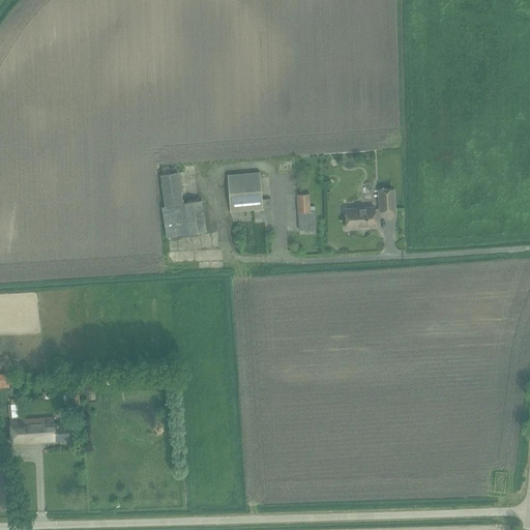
[(387,170),(387,178),(398,177),(398,169),(387,170)]
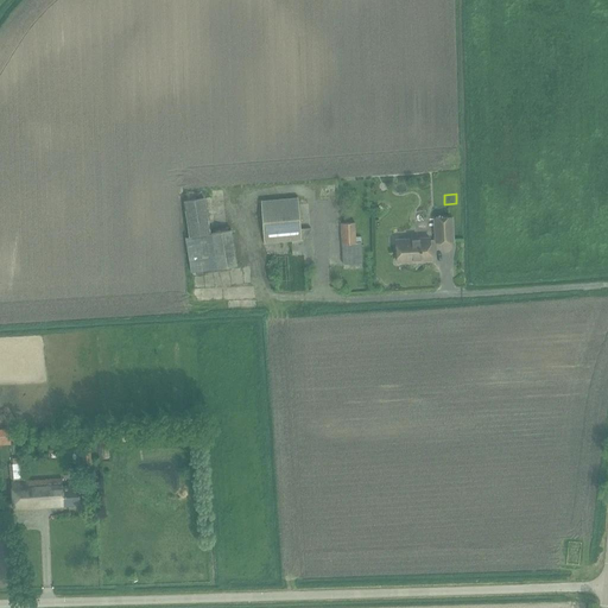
[(230,230),(210,234),(204,198),(184,202),(190,238),(187,238),(191,273),(236,266),(232,229),(230,229),(230,230)]
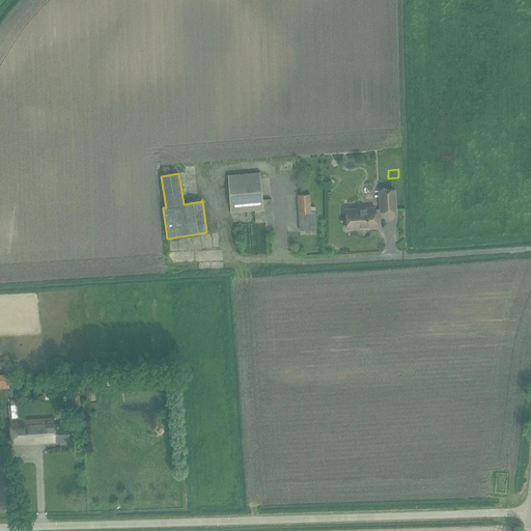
[(272,208),(272,199),(261,200),(259,173),(227,176),(230,213),(272,208)]
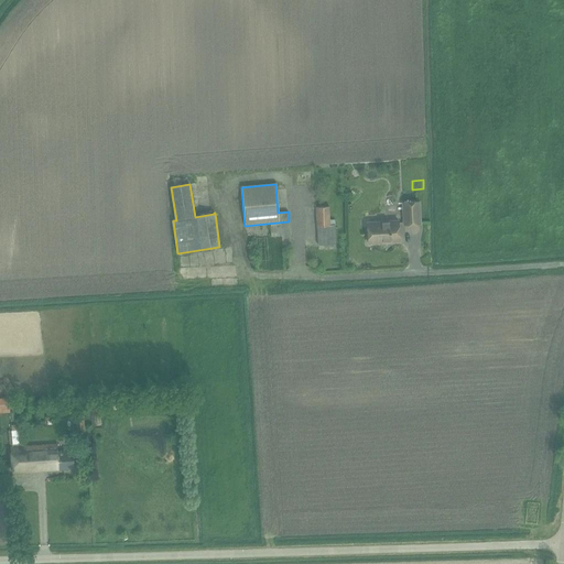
[(402,203),(404,225),(421,224),(419,202),(402,203)]
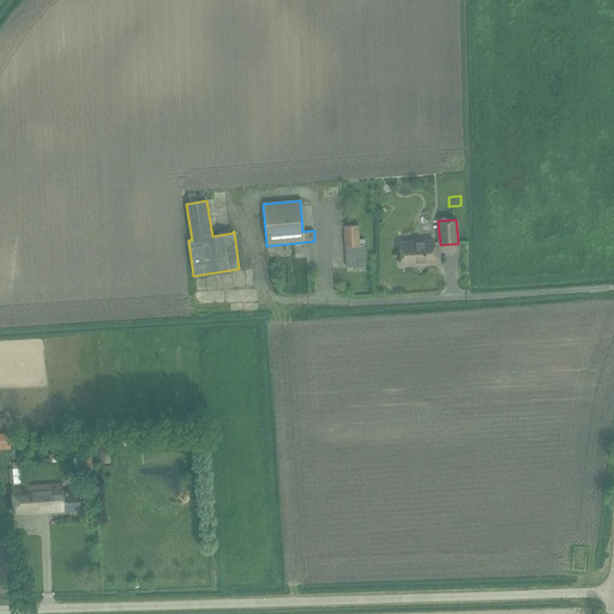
[(345,226),(347,254),(347,266),(366,266),(365,240),(360,240),(359,226),(345,226)]
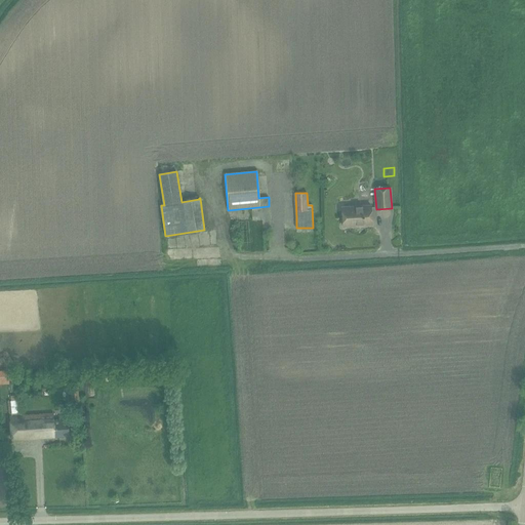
[(342,213),(344,227),(358,226),(358,225),(362,225),(362,226),(372,225),(370,205),(348,207),(348,212),(342,213)]
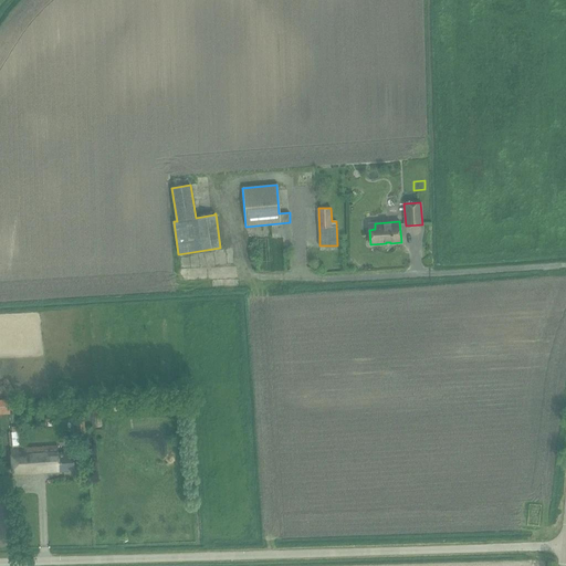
[(11,400),(0,400),(0,415),(12,415),(11,400)]
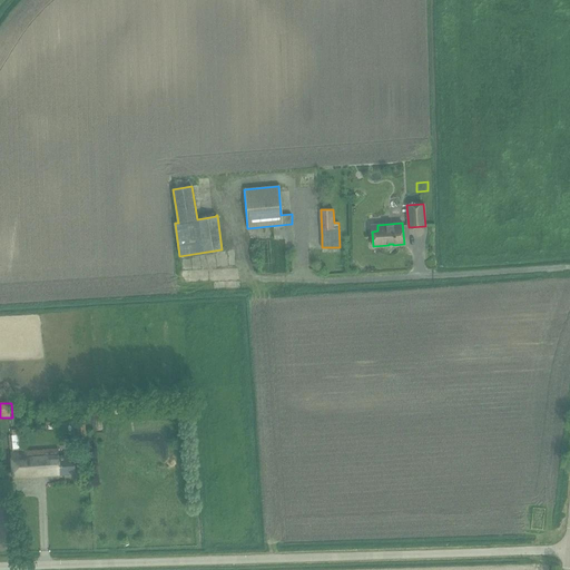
[(104,425),(112,425),(112,414),(104,413),(104,425)]
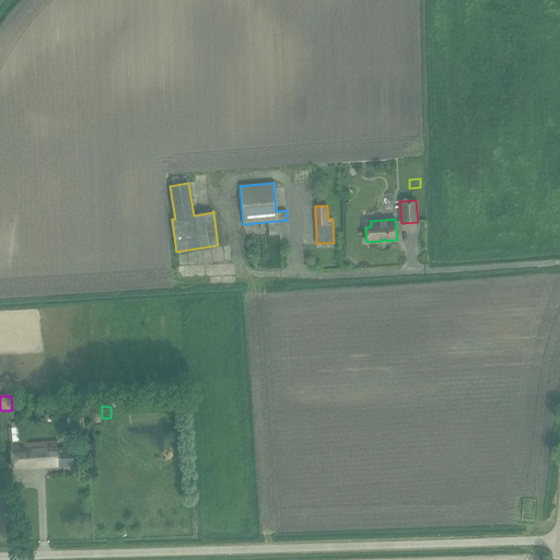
[(84,426),(83,411),(76,412),(77,427),(84,426)]
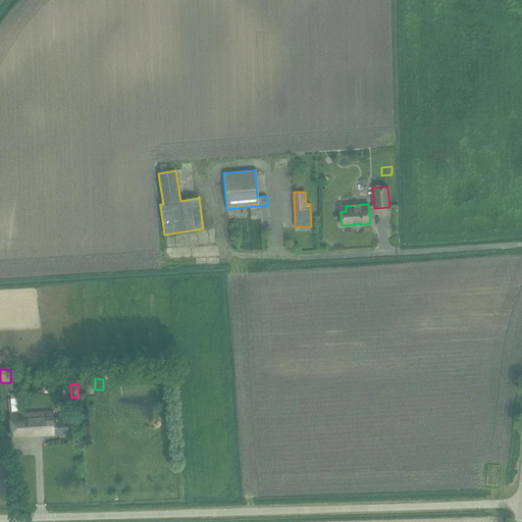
[(21,413),(20,398),(9,399),(11,436),(69,433),(68,417),(54,418),(54,411),(21,413)]
